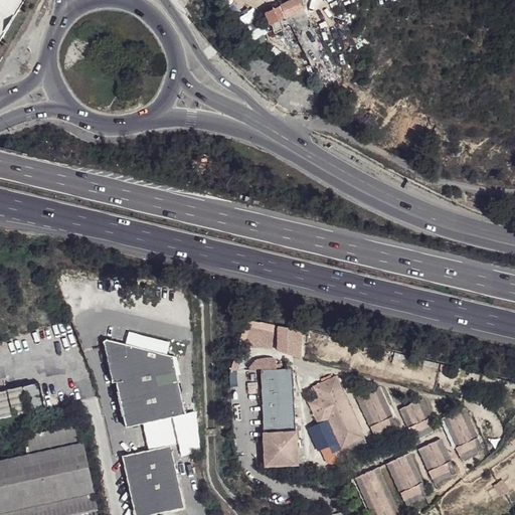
[(0,0),(0,33),(19,0),(0,0)]
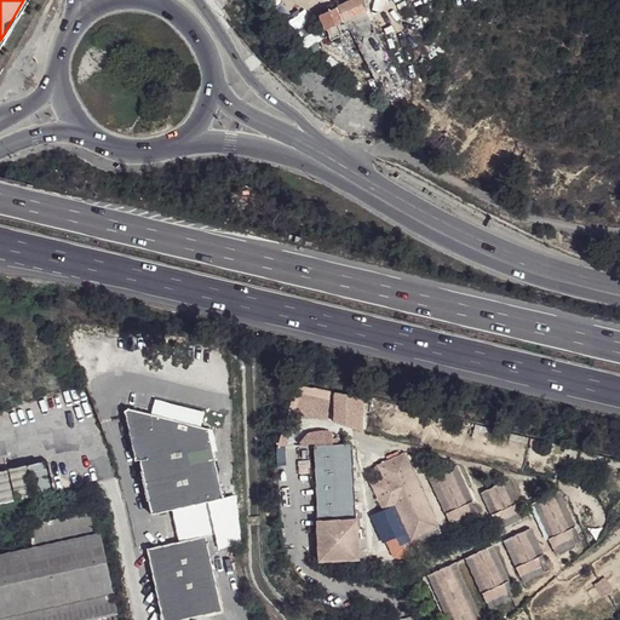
[(354,0),(338,5),(319,16),(326,28),(328,38),(333,39),(350,30),(383,101),(406,90),(378,35),(375,32),(359,0),(354,0)]
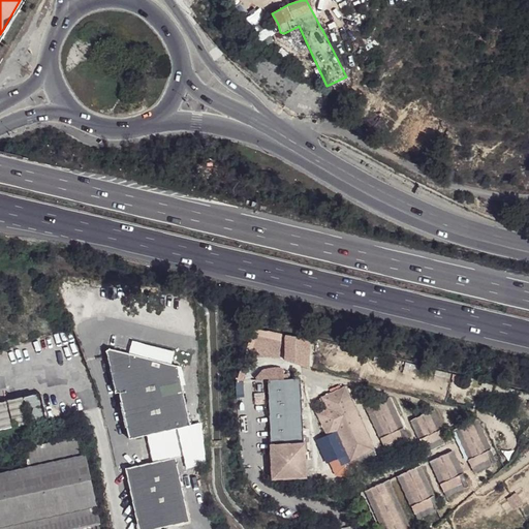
[(257,21),(250,24),(252,31),(260,28),(257,21)]
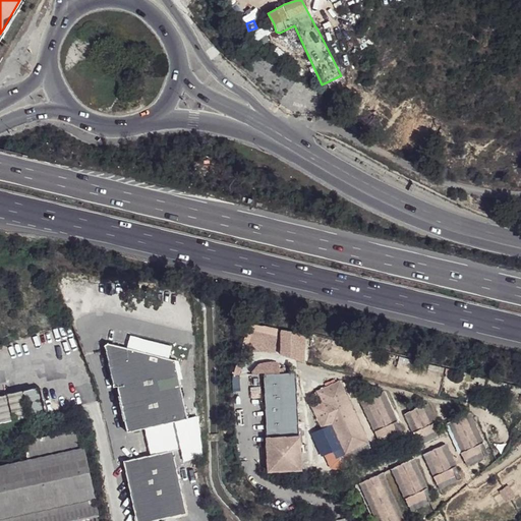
[(303,356),(303,328),(278,328),(277,356),(303,356)]
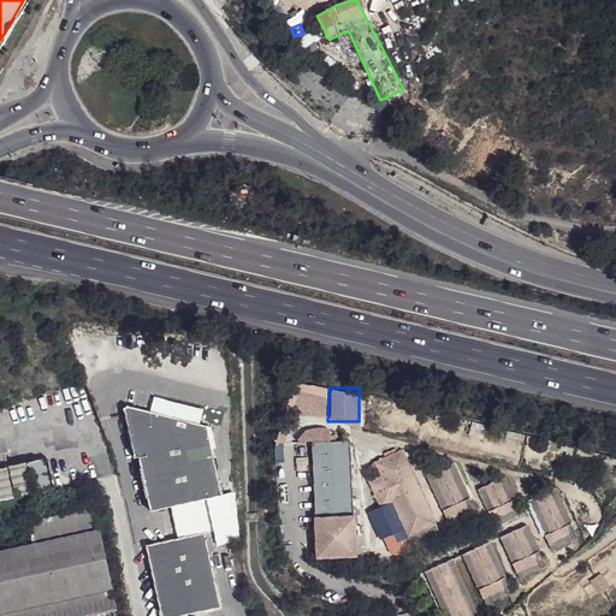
[(130,407),(124,413),(134,457),(138,456),(149,510),(207,498),(221,495),(206,426),(130,407)]
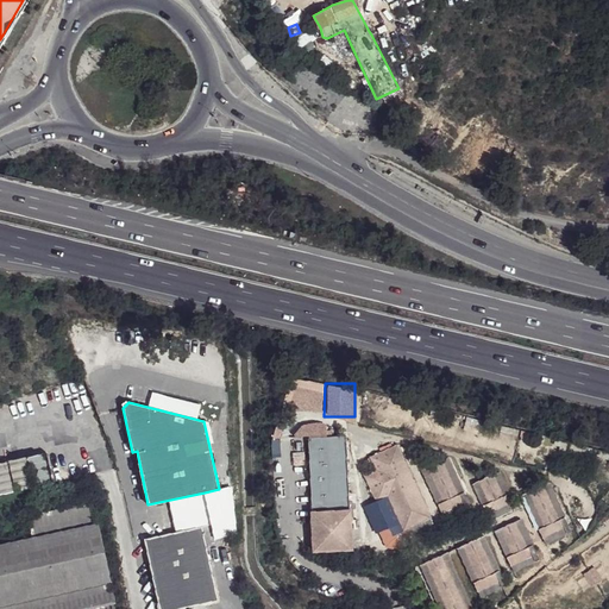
[(347,437),(311,439),(314,523),(314,534),(315,553),(352,551),(351,522),(350,496),(350,487),(347,437)]
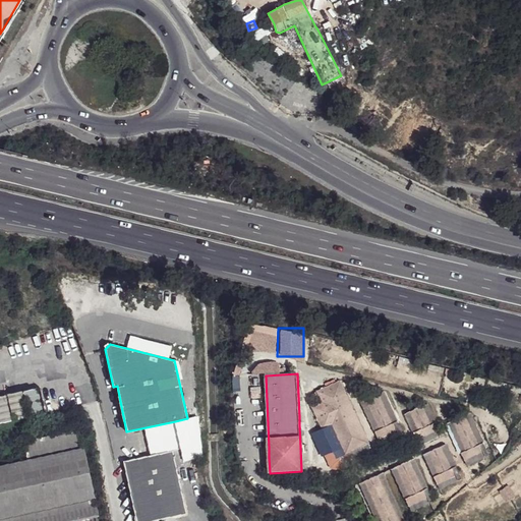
[(324,403),(313,407),(324,430),(334,452),(337,450),(341,449),(344,455),(352,452),(369,444),(342,385),(335,388),(333,386),(319,392),(324,403)]
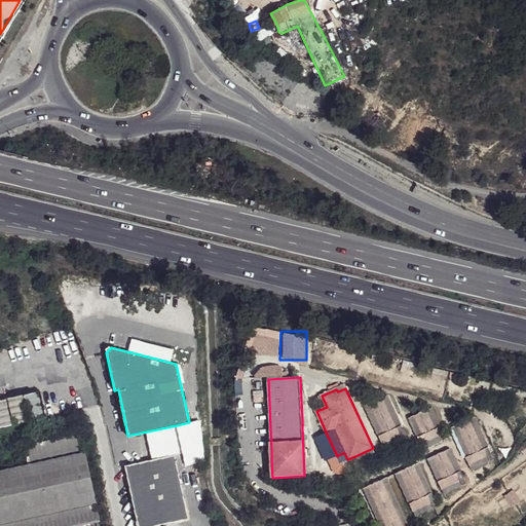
[(30,419),(44,415),(39,391),(24,396),(30,419)]
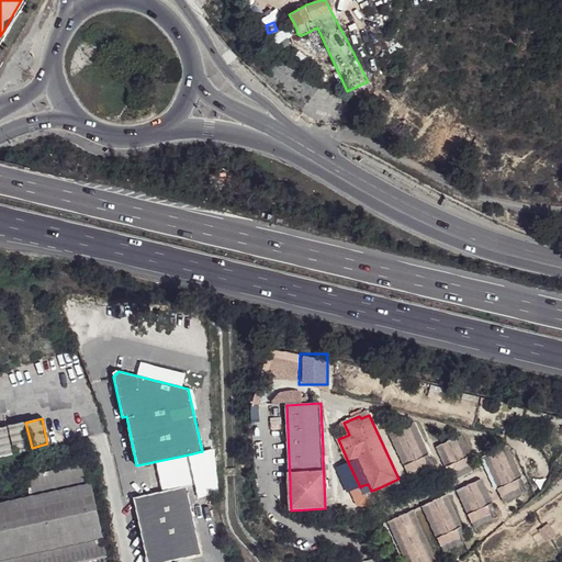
[(23,423),(8,426),(14,452),(30,449),(23,423)]
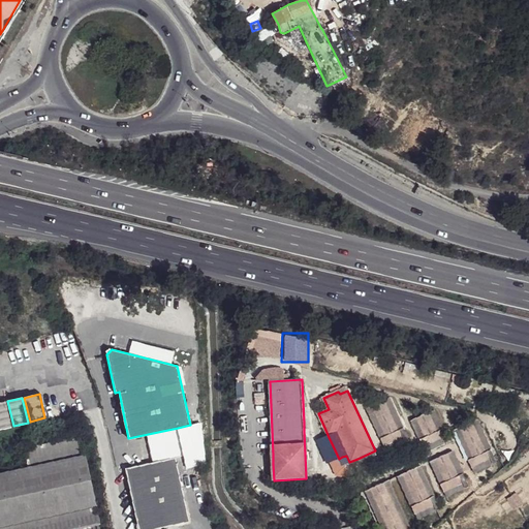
[(391,399),(386,400),(400,431),(404,429),(391,399)]
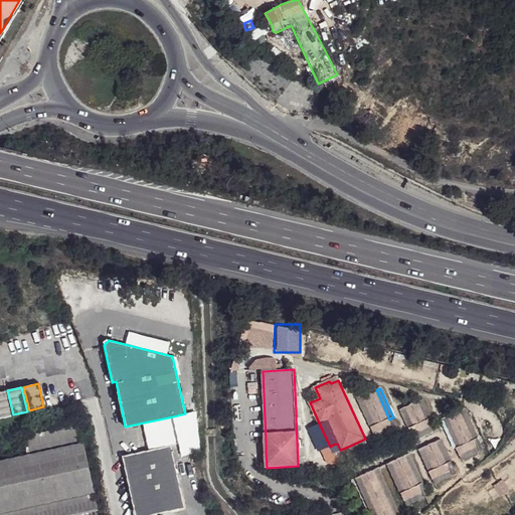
[(376,389),(363,395),(376,425),(372,427),(375,435),(393,426),(395,431),(399,430),(393,417),(389,419),(376,389)]
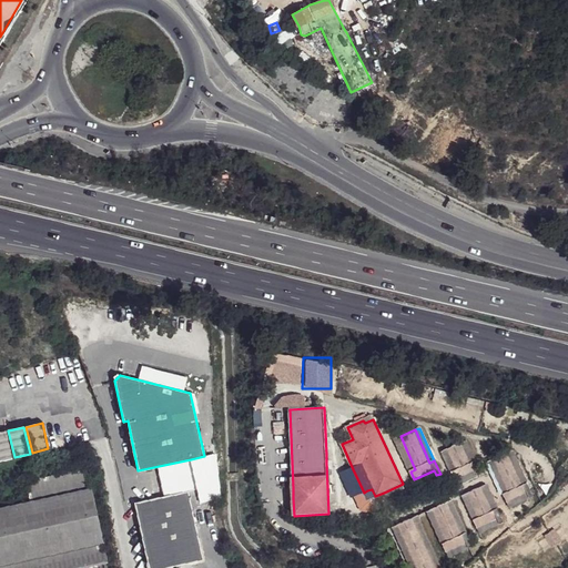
[(7,430),(0,432),(0,460),(12,458),(7,430)]
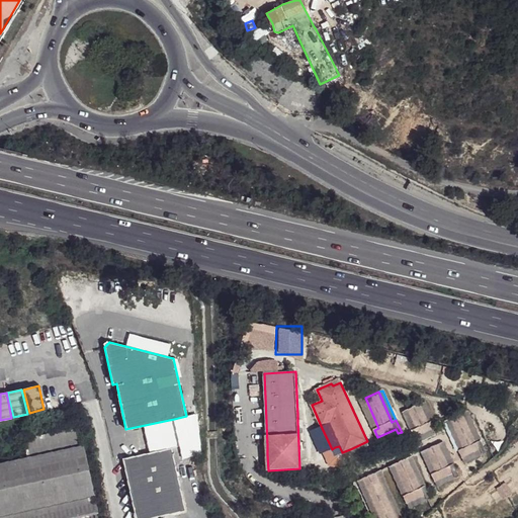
[(365,398),(361,400),(374,430),(378,428),(365,398)]
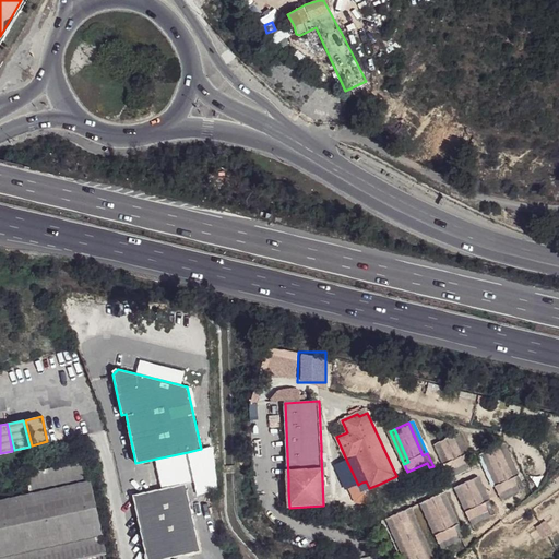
[(460,433),(455,436),(464,456),(468,454),(460,433)]
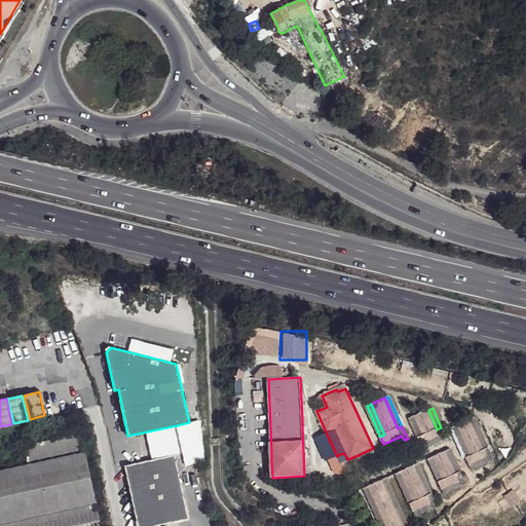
[(428,410),(415,416),(423,436),(419,438),(423,445),(442,436),(444,441),(447,440),(441,427),(437,429),(428,410)]
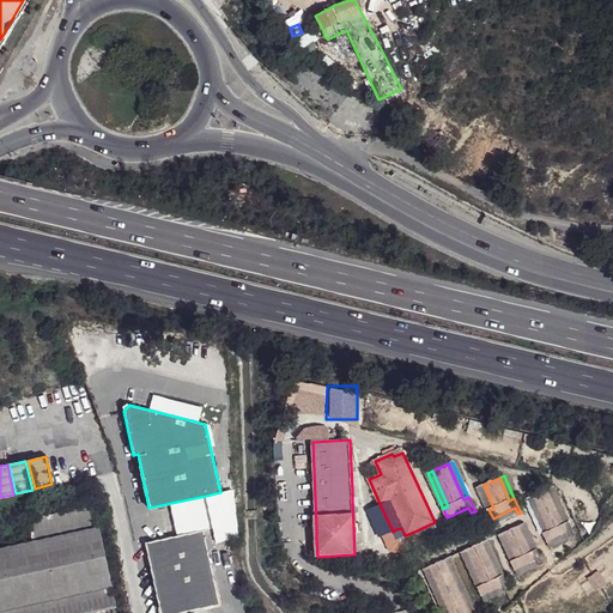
[(484,485),(479,487),(489,510),(493,508),(484,485)]
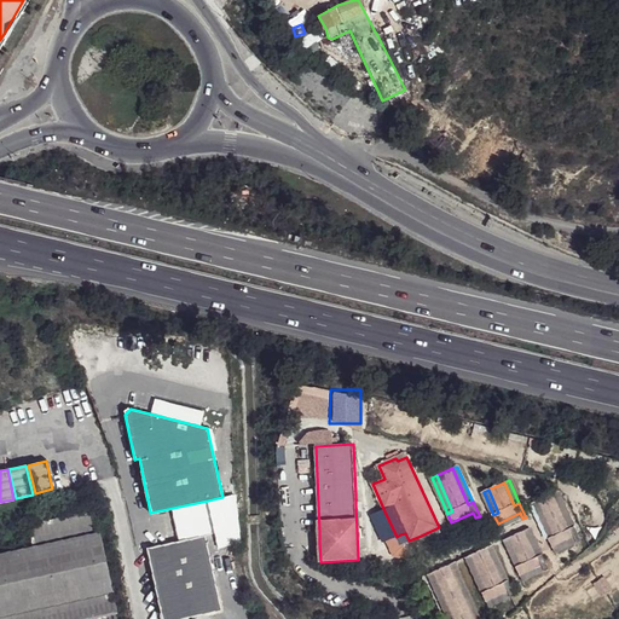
[(560,492),(555,493),(571,530),(576,527),(560,492)]
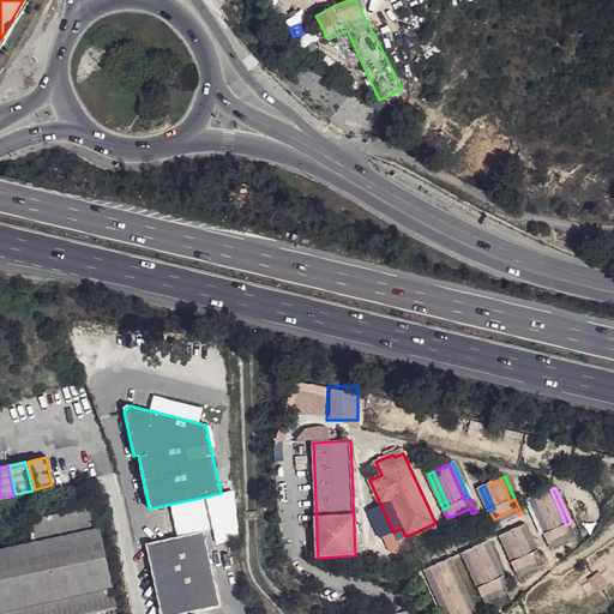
[(551,489),(535,497),(551,533),(546,534),(549,543),(571,534),(573,539),(577,537),(571,523),(566,525),(551,489)]
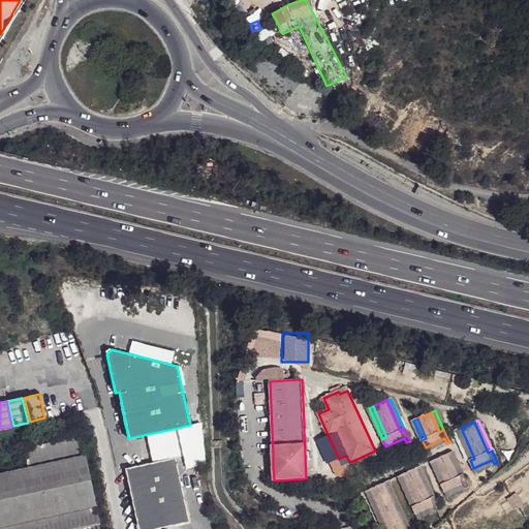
[(200,423),(190,425),(198,465),(204,464),(200,431),(200,423)]
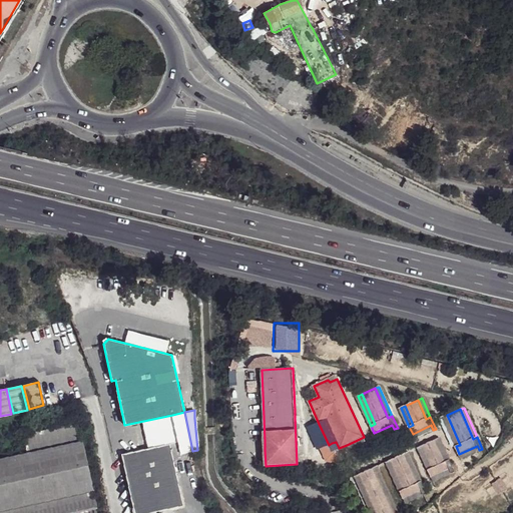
[(184,412),(172,415),(177,442),(181,456),(192,454),(192,451),(184,412)]
